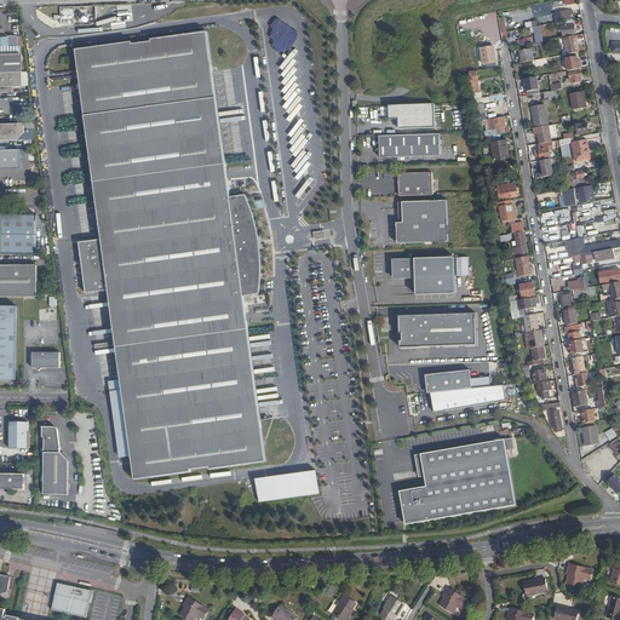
[(570,18),(569,10),(557,12),(560,21),(570,18)]
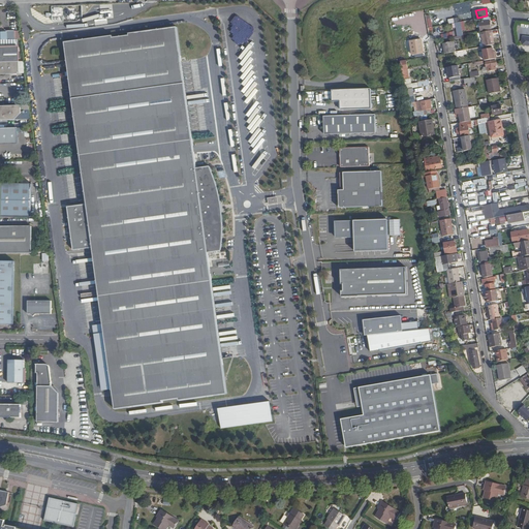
[(398,24),(406,23),(405,14),(397,16),(398,24)]
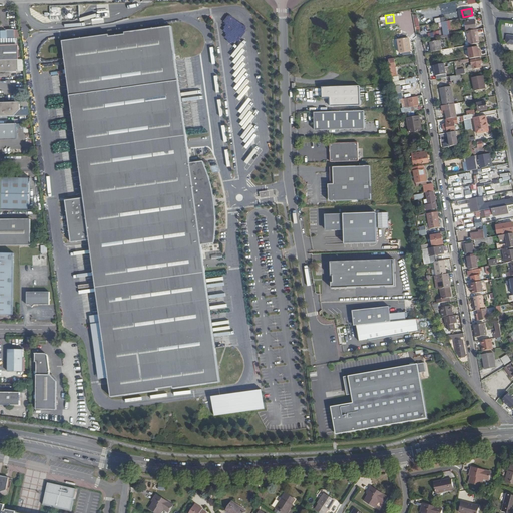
[(477,20),(466,22),(468,30),(478,28),(477,20)]
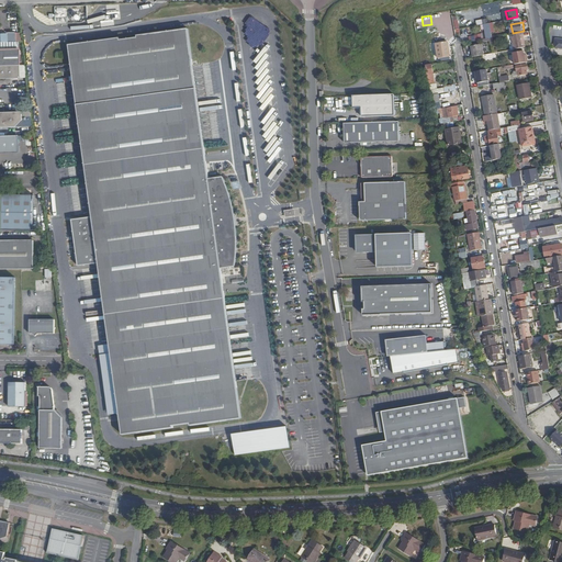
[(426,29),(428,35),(438,33),(437,26),(426,29)]
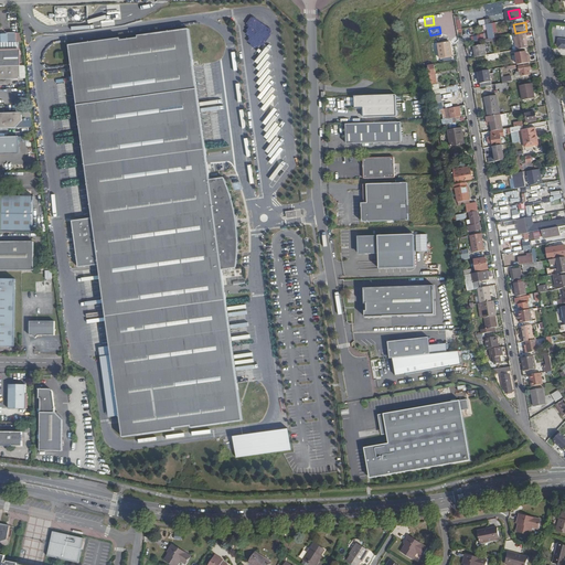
[(0,42),(14,43),(13,33),(4,33),(0,29),(0,42)]
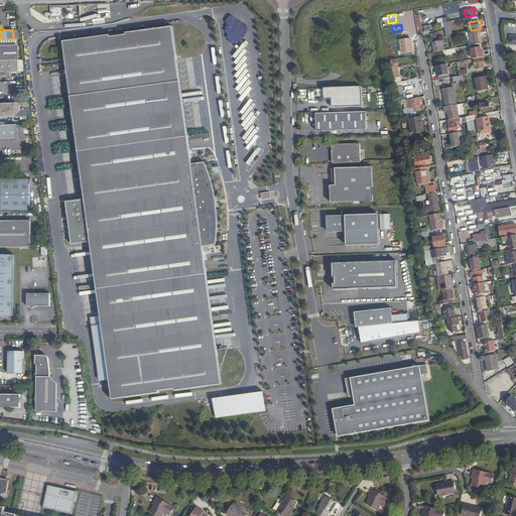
[(90,242),(112,399),(159,393),(159,391),(175,389),(175,391),(223,384),(204,246),(217,245),(218,239),(218,232),(218,224),(218,217),(217,204),(217,198),(216,194),(215,189),(214,183),(212,179),(210,172),(208,168),(206,162),(192,164),(173,26),(126,32),(126,34),(110,37),(110,35),(62,41),(85,200),(66,202),(72,244),(90,242)]
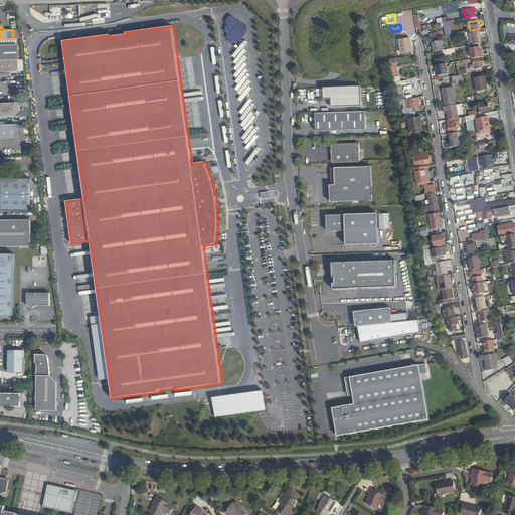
[(480,29),(471,31),(473,44),(483,43),(480,29)]
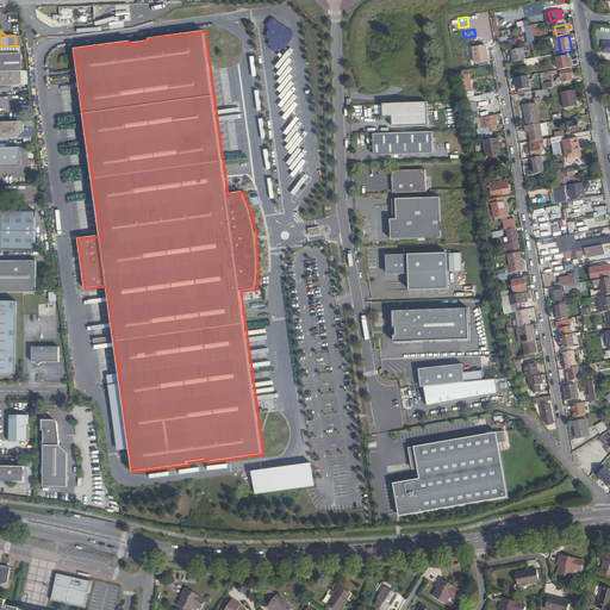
[(609,42),(601,42),(599,51),(609,53),(609,42)]
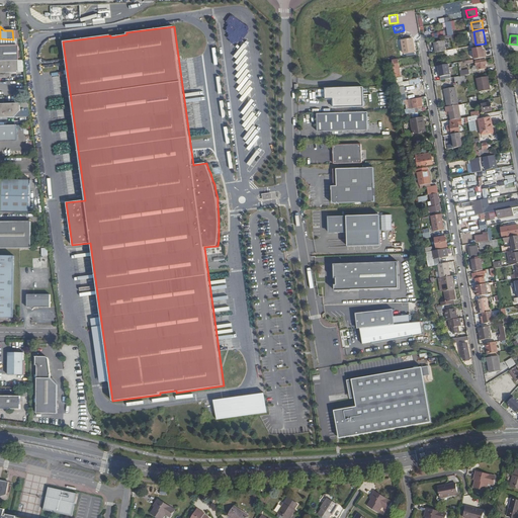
[(413,41),(413,38),(404,39),(406,52),(415,50),(414,46),(412,46),(412,41),(413,41)]
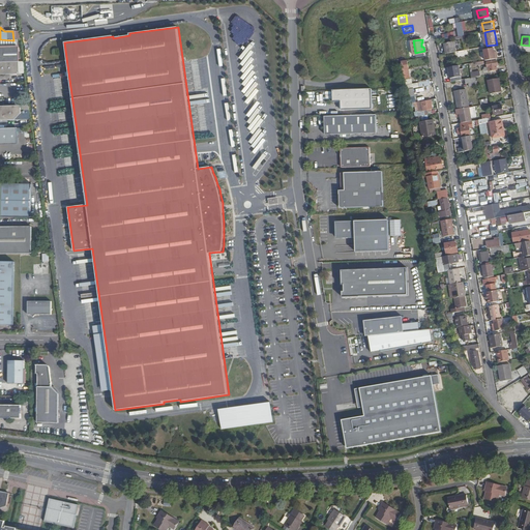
[(444,43),(445,54),(457,52),(454,42),(444,43)]
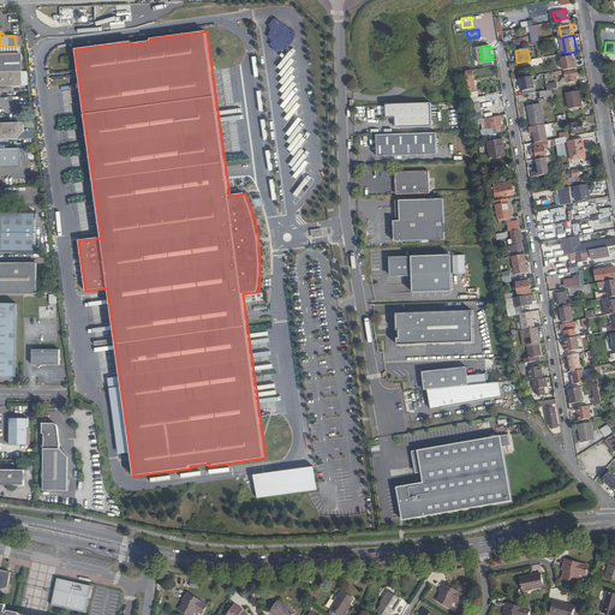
[(0,72),(18,72),(18,54),(0,53),(0,72)]
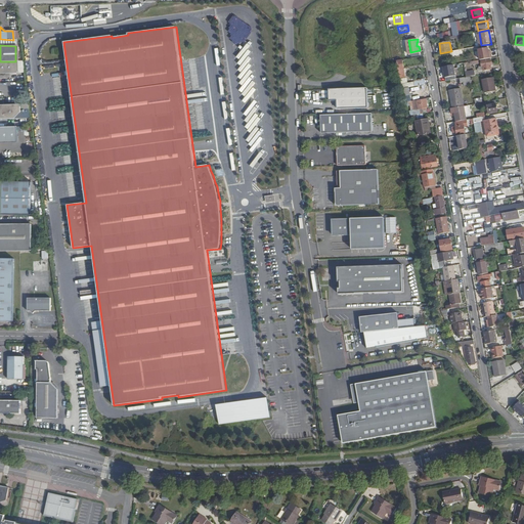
[(484,59),(493,57),(492,53),(491,53),(490,51),(489,47),(480,49),(482,60),(484,59)]
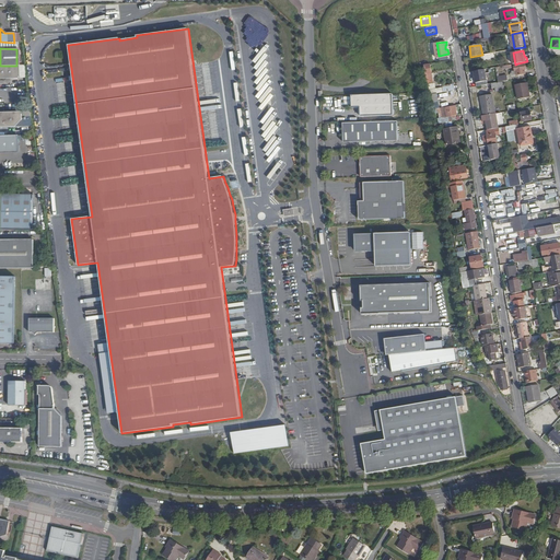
[(527,61),(517,63),(520,76),(528,73),(528,69),(529,68),(529,63),(528,63),(528,61),(527,61)]
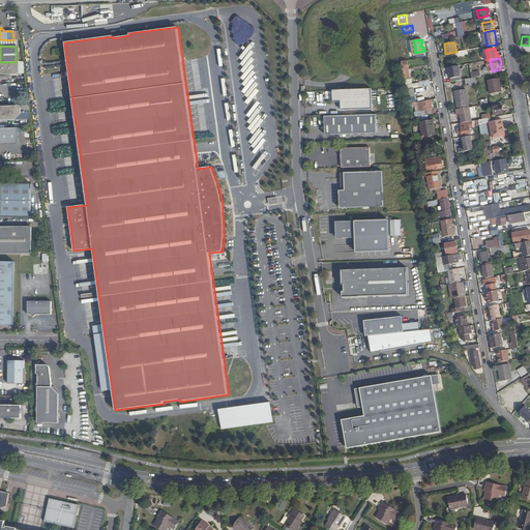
[(410,78),(408,60),(402,61),(405,79),(410,78)]
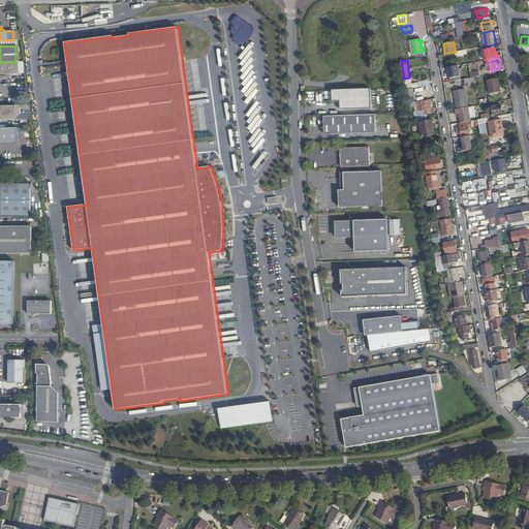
[(0,74),(17,74),(16,62),(0,62),(0,74)]
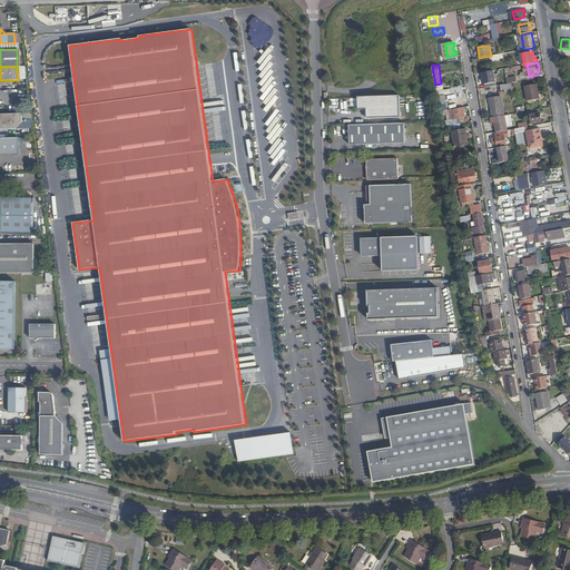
[(494,70),(483,72),(485,85),(490,84),(497,82),(494,70)]
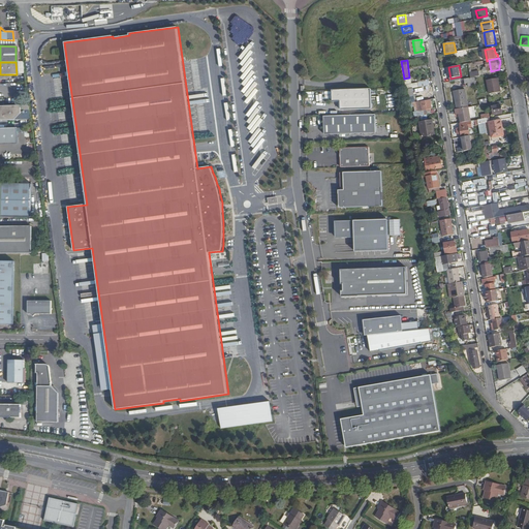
[(471,78),(464,79),(465,83),(469,83),(470,87),(477,86),(475,76),(471,78)]
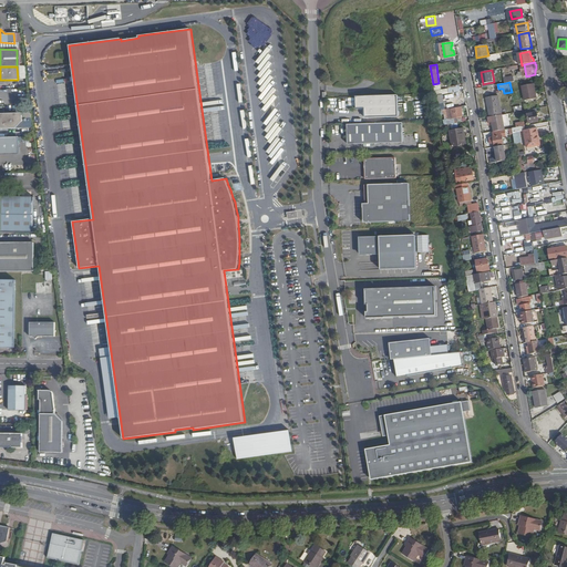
[(537,99),(535,83),(524,85),(526,101),(537,99)]
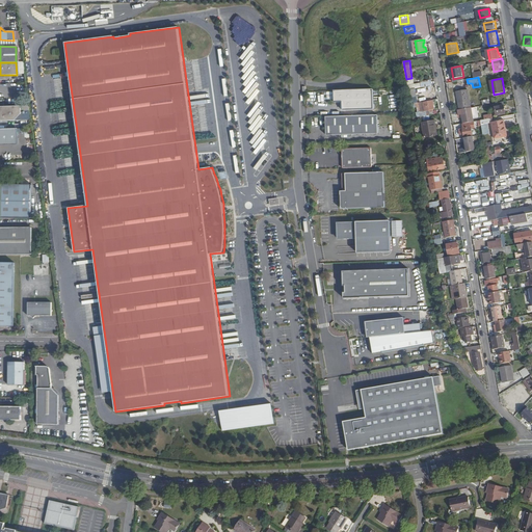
[(417,103),(415,88),(408,89),(410,104),(417,103)]
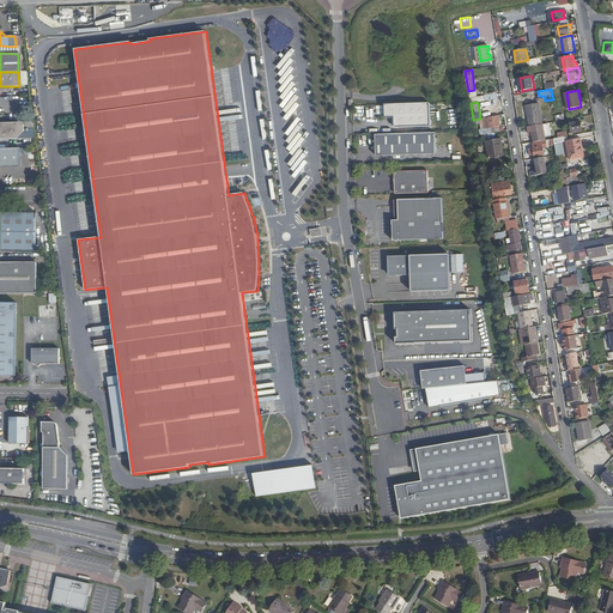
[(430,103),(384,104),(386,119),(395,117),(395,127),(431,126),(430,103)]
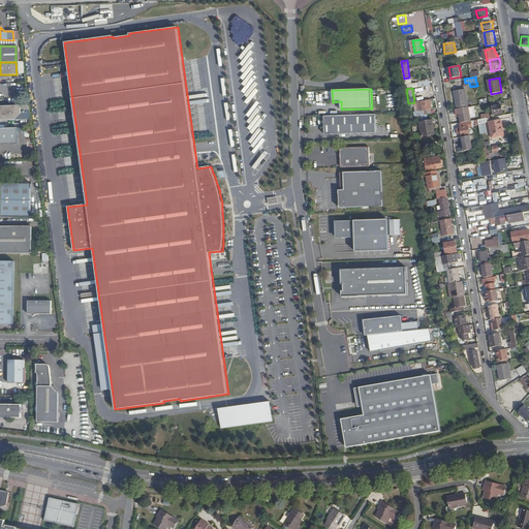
[(455,91),(458,110),(459,109),(469,107),(466,89),(455,91)]
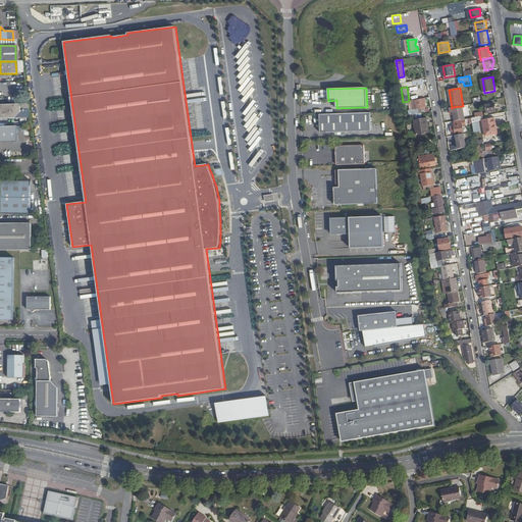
[(414,114),(427,112),(426,107),(427,107),(426,99),(416,100),(418,108),(413,109),(414,114)]
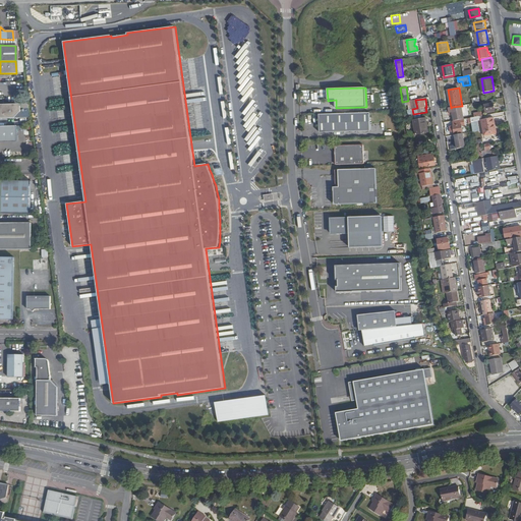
[(475,117),(483,116),(481,102),(469,104),(471,118),(475,117)]
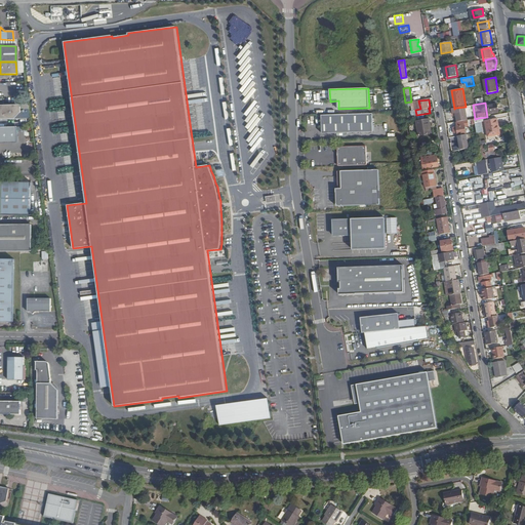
[(0,117),(13,117),(21,113),(21,105),(0,105),(0,117)]
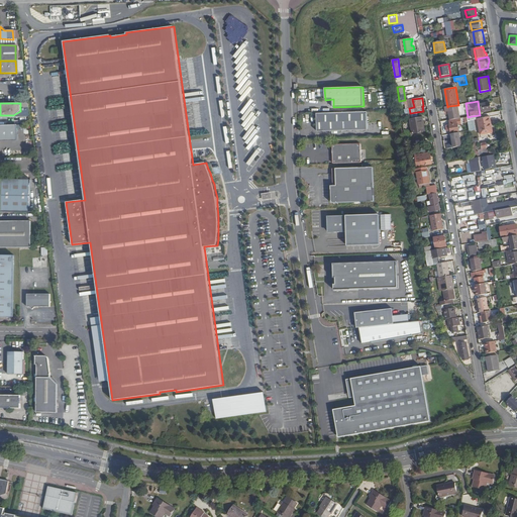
[(492,110),(490,103),(482,104),(483,111),(492,110)]
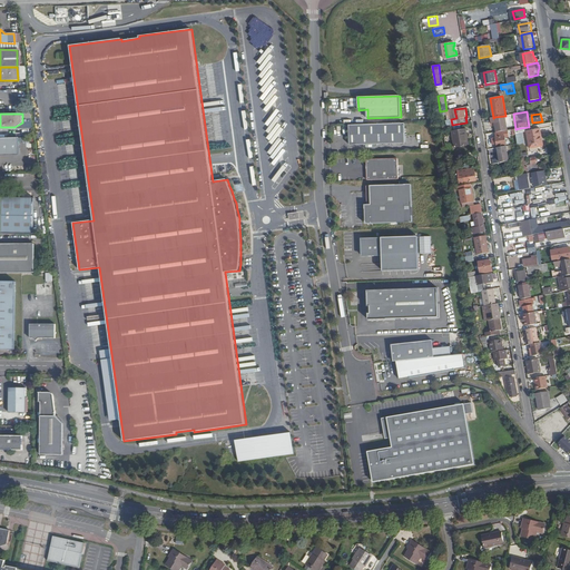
[(498,133),(509,130),(505,115),(505,116),(494,117),(491,118),(492,124),(495,123),(498,133)]
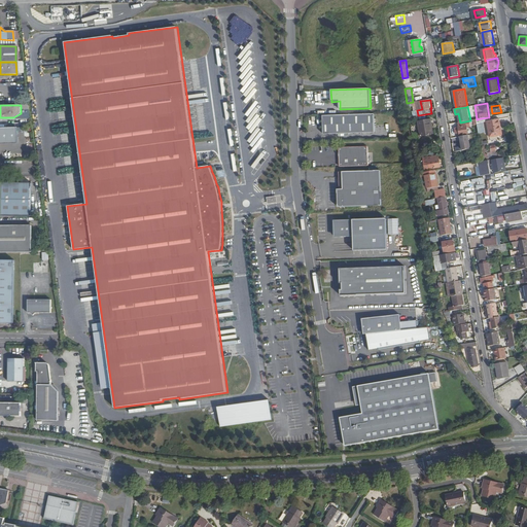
[(374,114),(323,115),(323,134),(375,132),(374,114)]
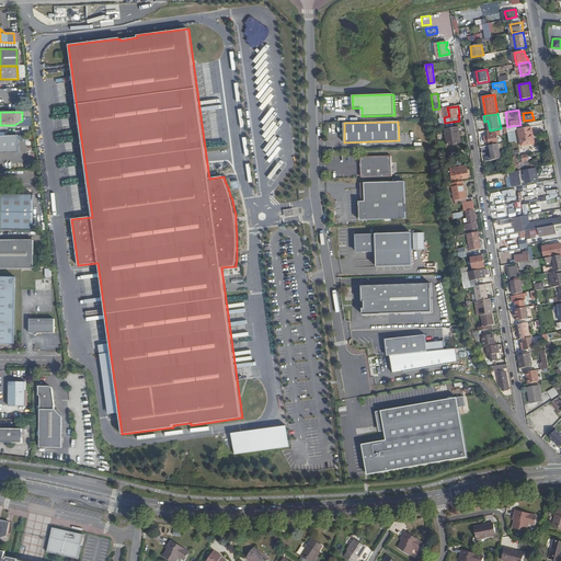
[(533,126),(521,128),(521,129),(523,142),(535,140),(533,126)]
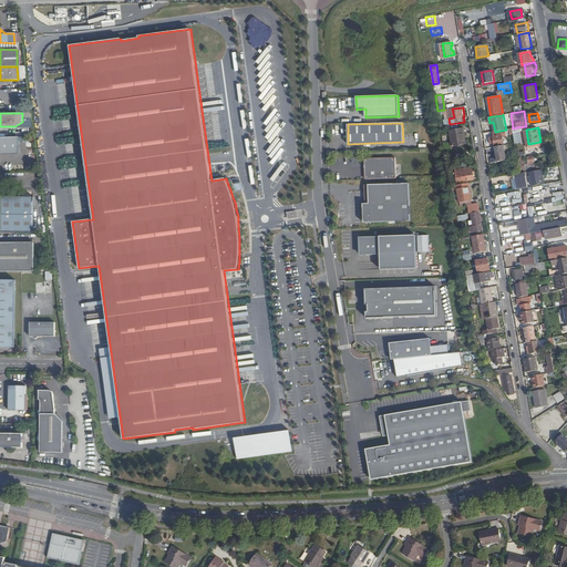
[(467,144),(464,129),(451,131),(454,146),(467,144)]
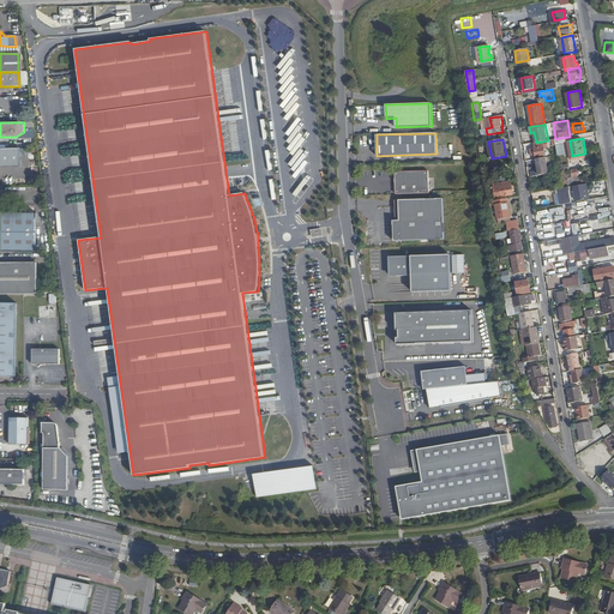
[(536,143),(534,143),(535,148),(530,149),(531,156),(536,155),(537,157),(546,156),(545,148),(549,146),(548,140),(536,143)]
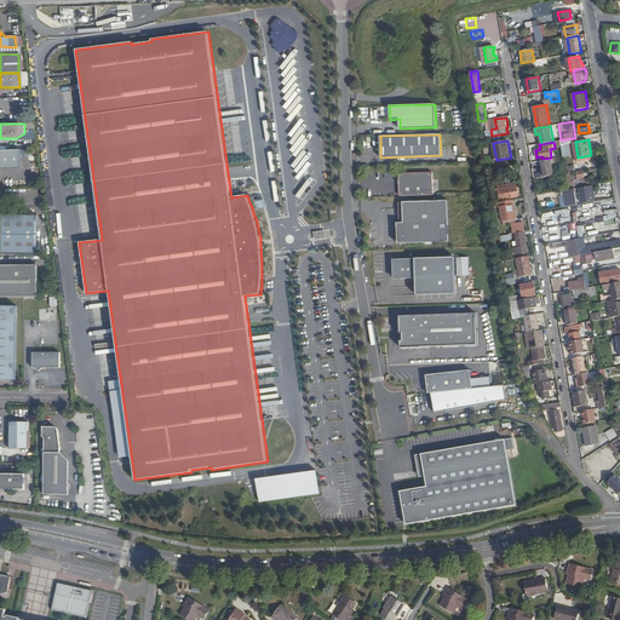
[(21,150),(0,150),(0,168),(21,168),(21,150)]
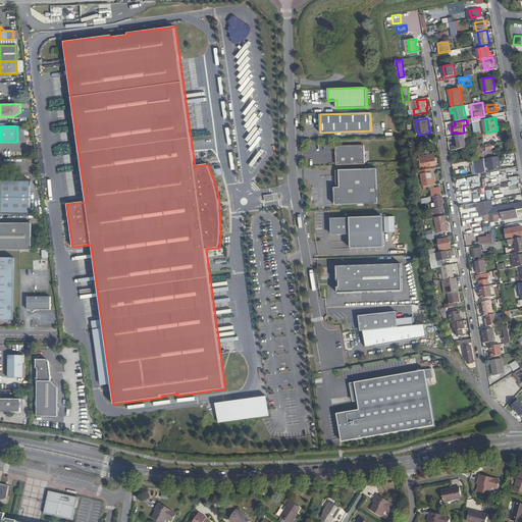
[(465,134),(456,136),(458,142),(459,149),(467,148),(465,134)]
